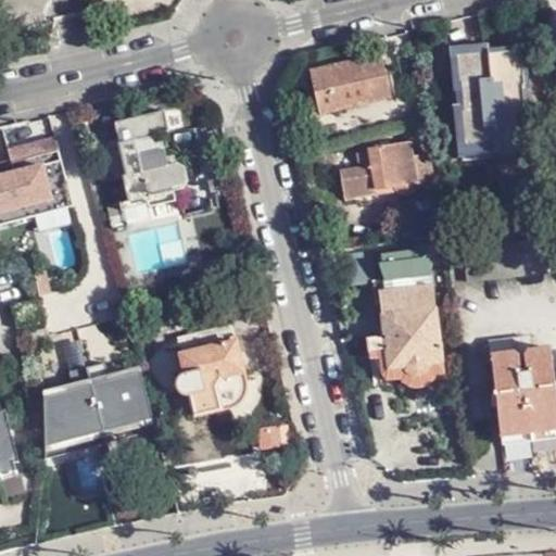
[(498,146),(536,142),(532,103),(528,103),(526,91),(530,91),(525,46),(490,49),(489,43),(450,46),(453,91),(458,90),(459,104),(455,104),(459,147),(498,143),(498,146)]
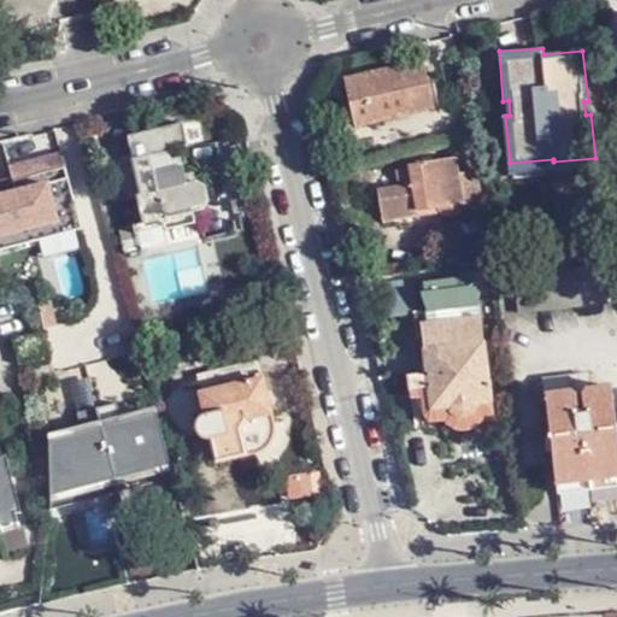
[(435,109),(425,62),(404,68),(403,65),(345,78),(352,109),(368,105),(371,123),(435,109)]
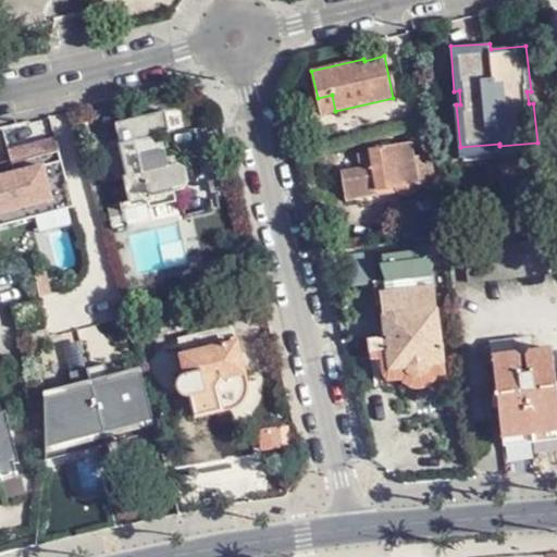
[(118,137),(101,141),(110,182),(124,180),(130,201),(147,198),(150,206),(175,200),(174,193),(184,190),(188,183),(185,172),(180,168),(168,171),(159,135),(168,134),(162,110),(113,123),(118,137)]
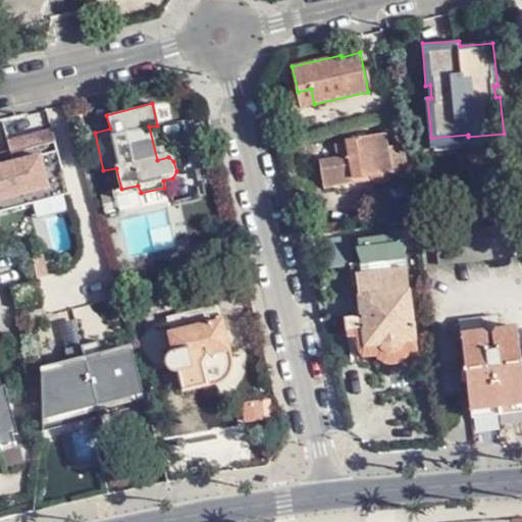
[(505,145),(504,134),(468,137),(470,149),(505,145)]
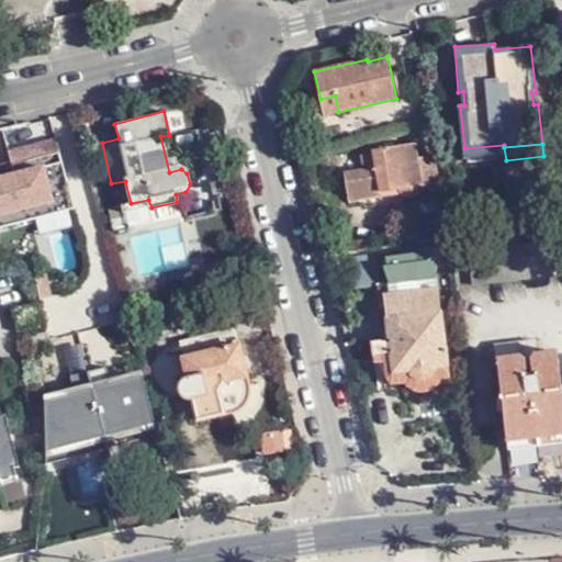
[(375,171),(345,177),(349,205),(380,200),(380,197),(398,192),(401,197),(405,201),(413,202),(418,200),(423,193),(424,187),(438,183),(434,156),(417,159),(414,145),(372,154),(375,171)]
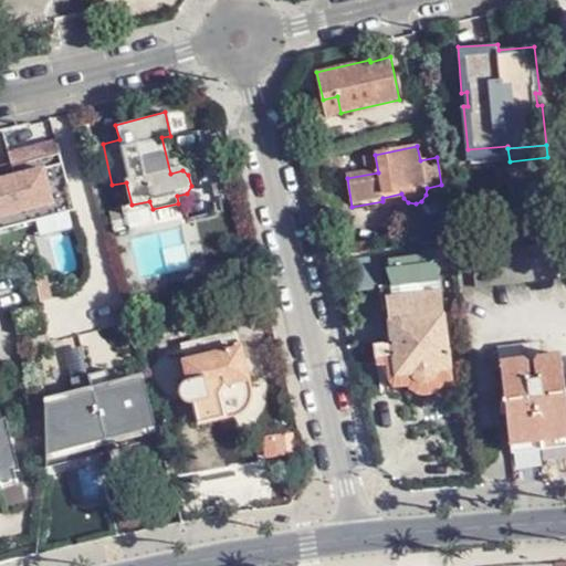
[(70,199),(56,148),(35,154),(38,158),(0,167),(0,231),(28,226),(24,210),(70,199)]
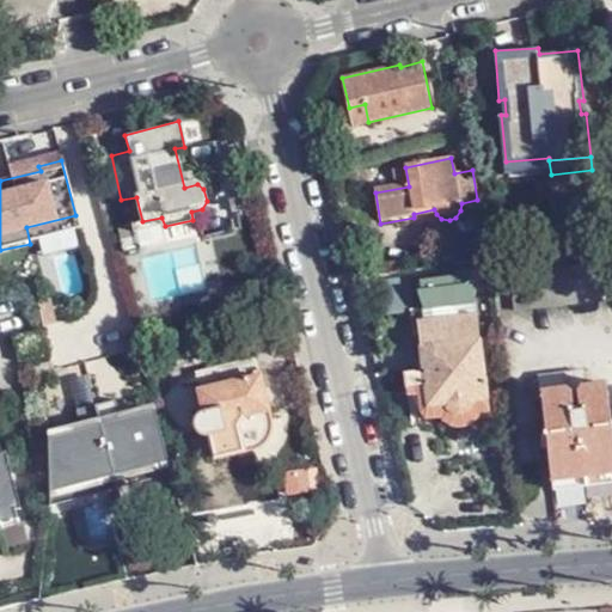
[(471,308),(473,286),(420,293),(417,276),(381,280),(386,313),(414,311),(415,316),(471,308)]
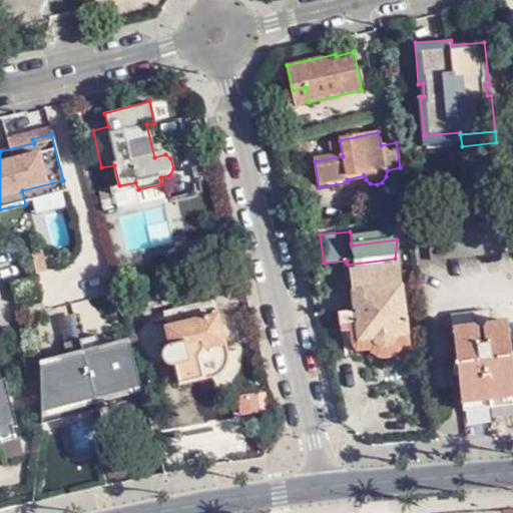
[(347,272),(352,304),(355,323),(358,341),(373,339),(394,336),(407,334),(397,265),(347,272)]
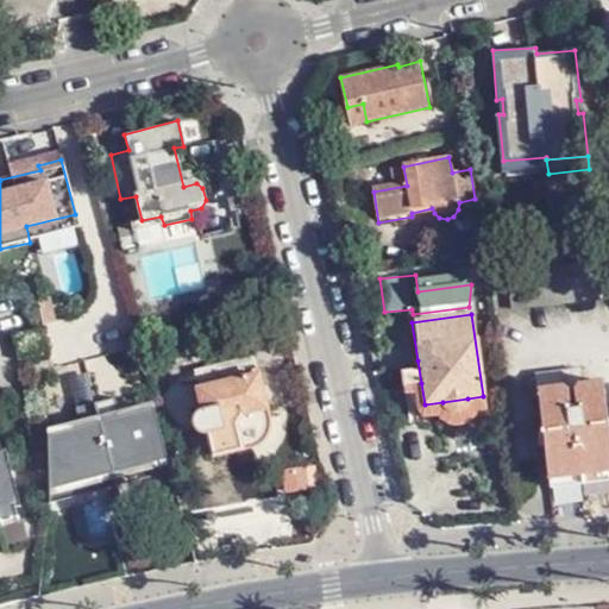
[(196,385),(256,374),(252,357),(195,369),(196,385)]
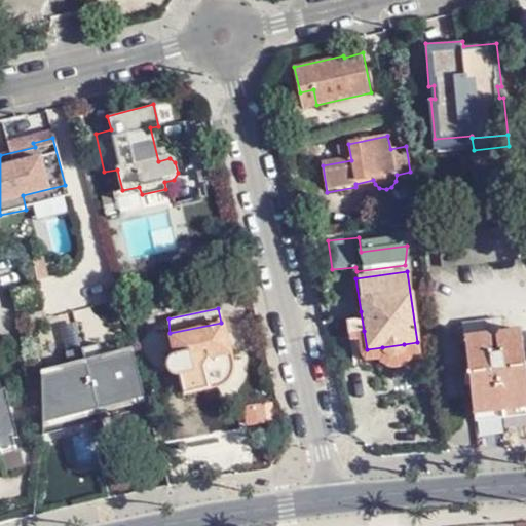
[(364,331),(361,311),(349,313),(352,333),(364,331)]
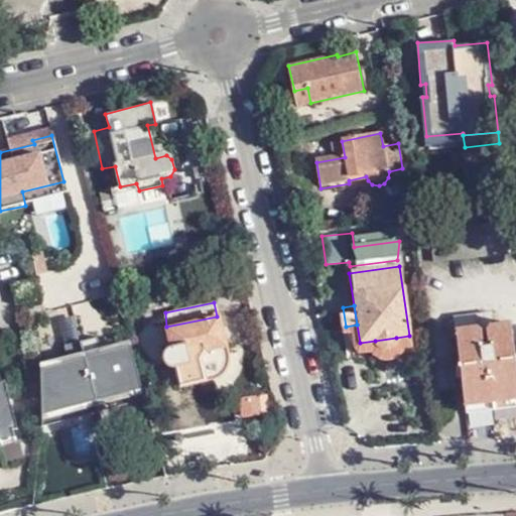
[(455,332),(492,326),(490,314),(454,319),(455,332)]
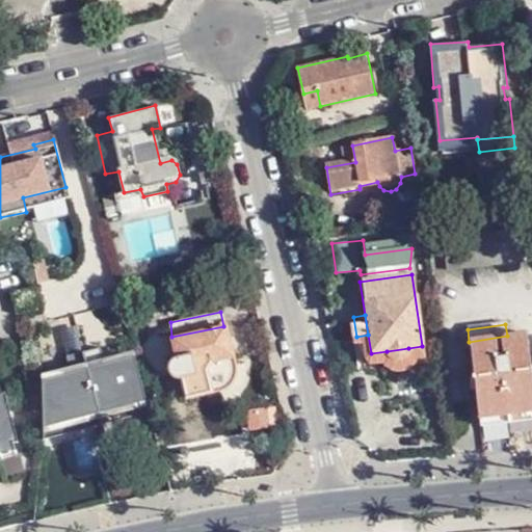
[(225,325),(223,326),(171,337),(169,338),(175,355),(168,358),(165,362),(165,369),(167,373),(171,376),(179,377),(184,398),(211,391),(209,381),(216,381),(223,379),(227,374),(228,370),(227,367),(224,360),(234,358),(225,325)]
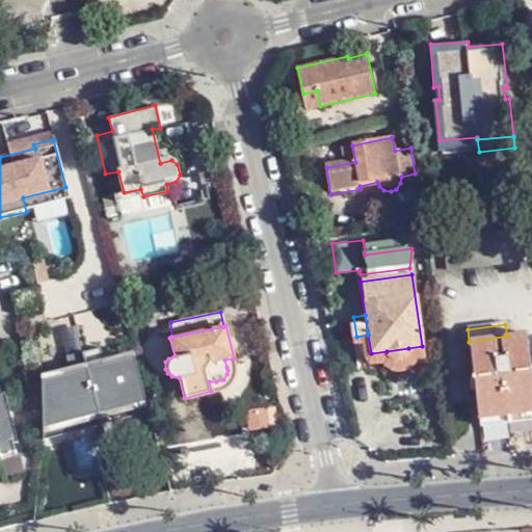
[(531,384),(527,334),(507,336),(469,342),(478,419),(531,411),(531,384)]
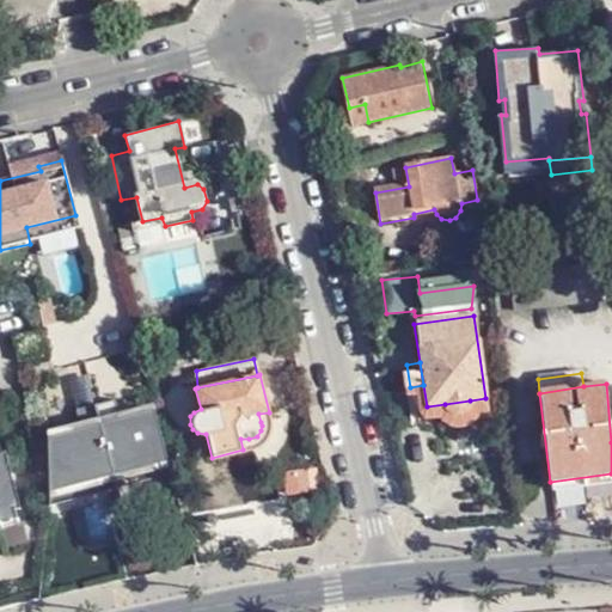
[(470,401),(445,404),(450,409),(456,411),(463,410),(469,405),(470,401)]
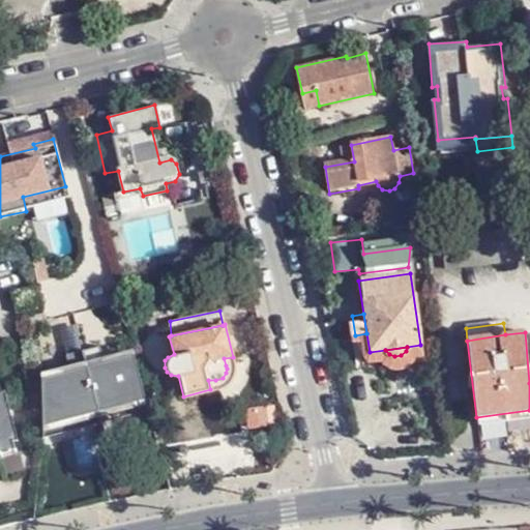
[(134,355),(34,374),(45,433),(145,415),(134,355)]
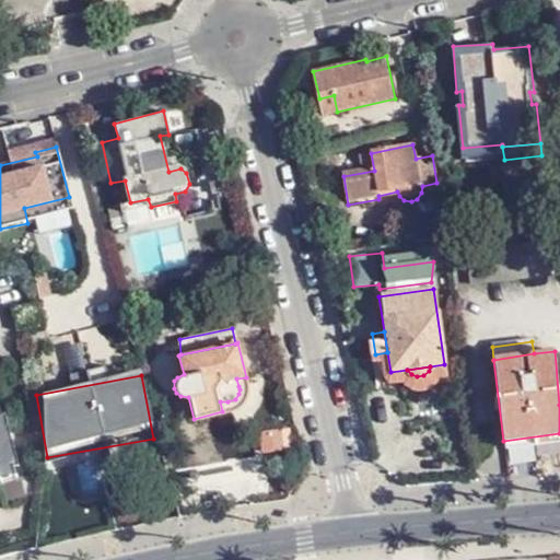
[(247,387),(246,377),(236,378),(238,386),(240,389),(238,394),(235,399),(228,401),(220,401),(222,411),(234,408),(240,405),(243,400),(247,393),(247,387)]
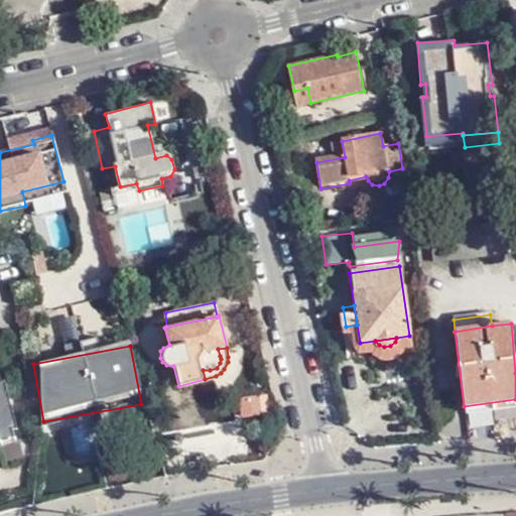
[(0,433),(14,429),(19,428),(5,382),(3,383),(0,375),(0,433)]
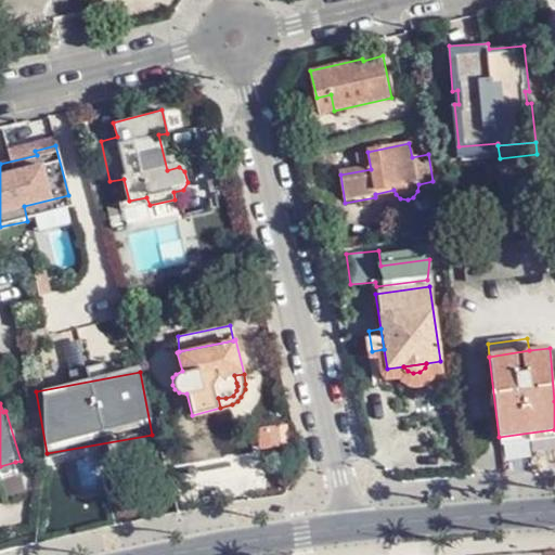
[(279,426),(257,429),(259,449),(281,446),(279,426)]
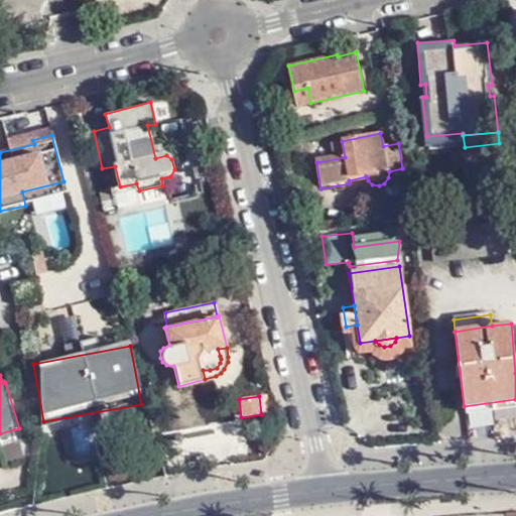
[(0,441),(15,437),(14,429),(0,433),(0,441)]
